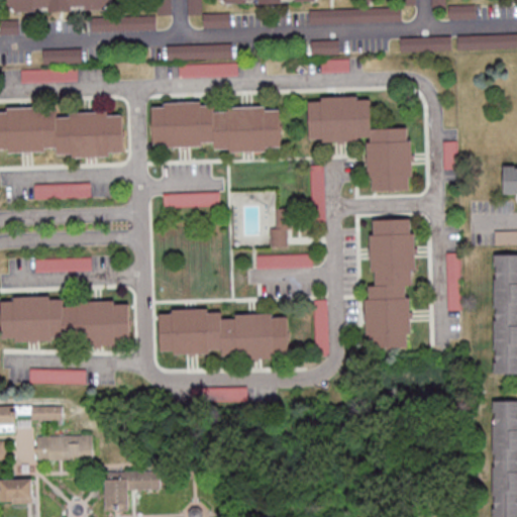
[(114,11),(113,0),(7,0),(7,11),(114,11)]
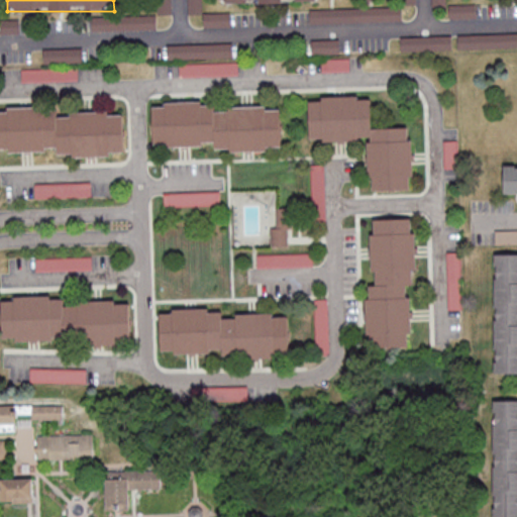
[(431,0),(432,8),(447,8),(446,0),(431,0)]
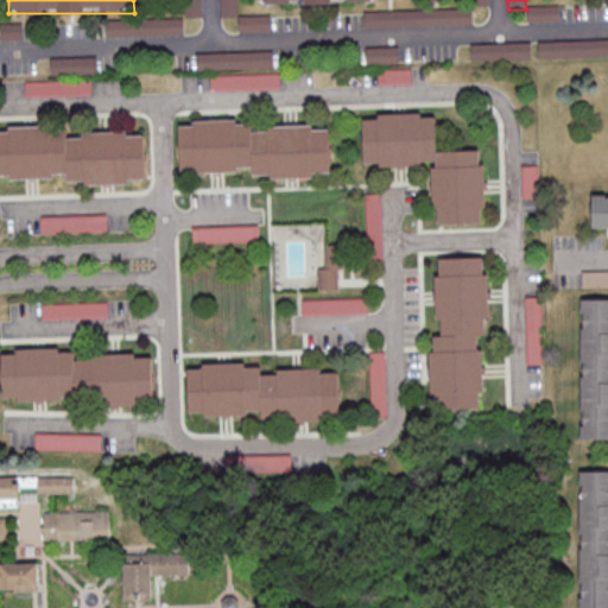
[(530,6),(530,23),(559,23),(559,6),(530,6)]
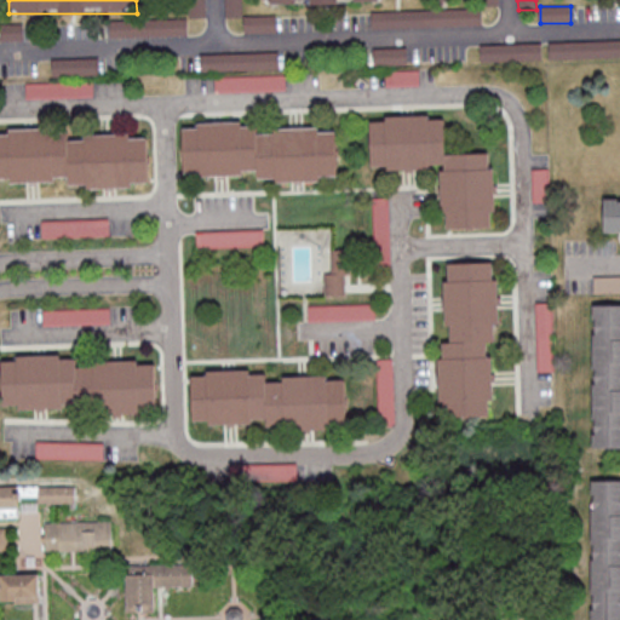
[(187,21),(112,21),(112,36),(187,36),(187,21)]
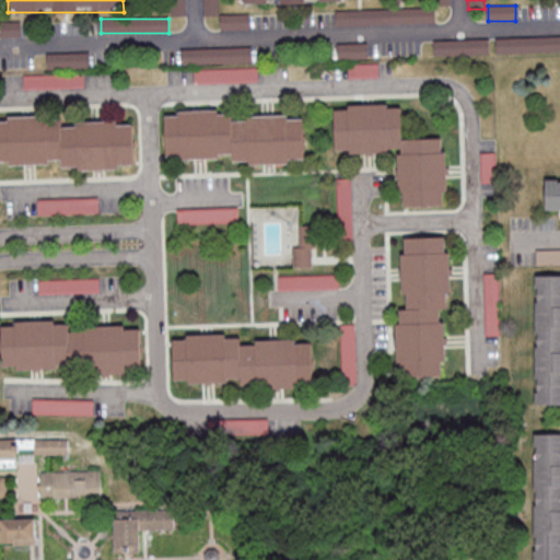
[(0,23),(0,36),(19,37),(19,23),(0,23)]
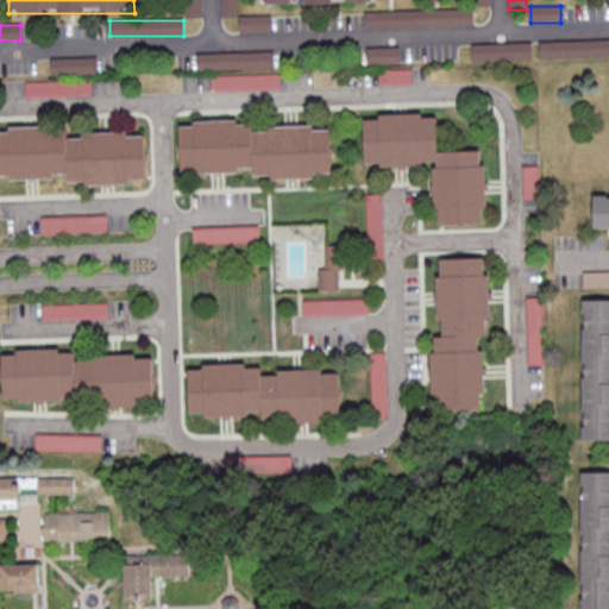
[(533,44),(472,44),(472,60),(533,60),(533,44)]
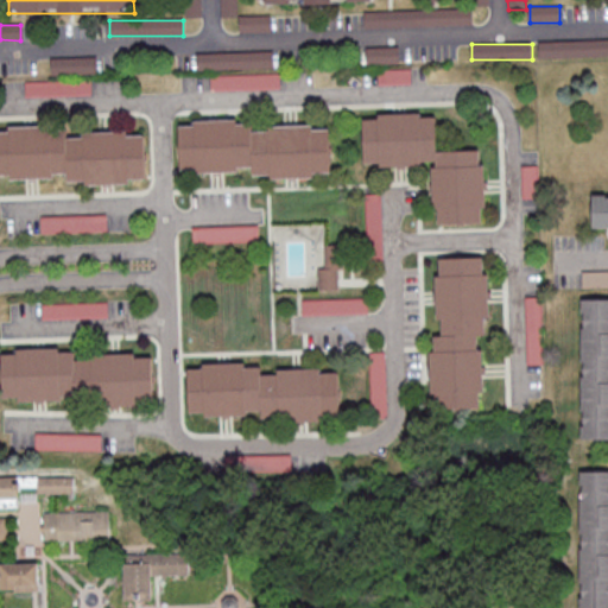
[(52,58),(52,75),(97,75),(97,58),(52,58)]
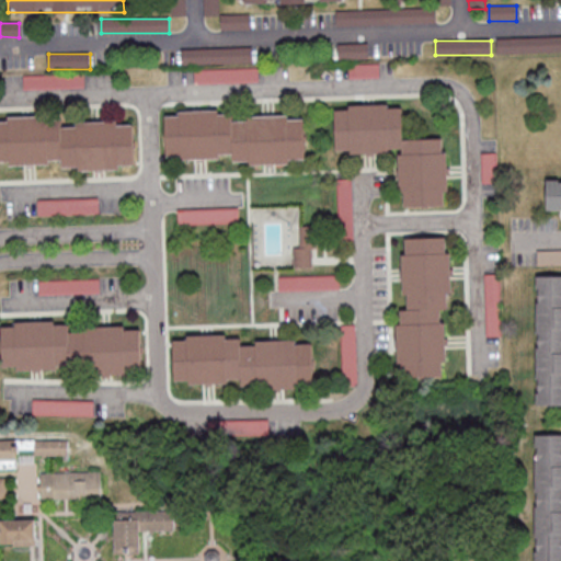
[(86,76),(31,76),(31,89),(86,89),(86,76)]
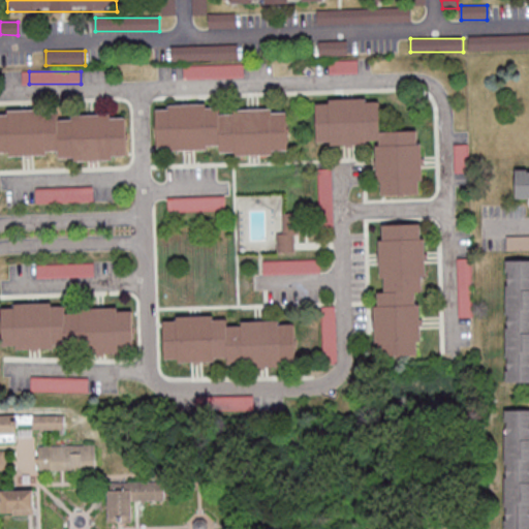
[(422,194),(421,131),(381,132),(380,99),(316,101),(317,145),(377,144),(379,195),(422,194)]
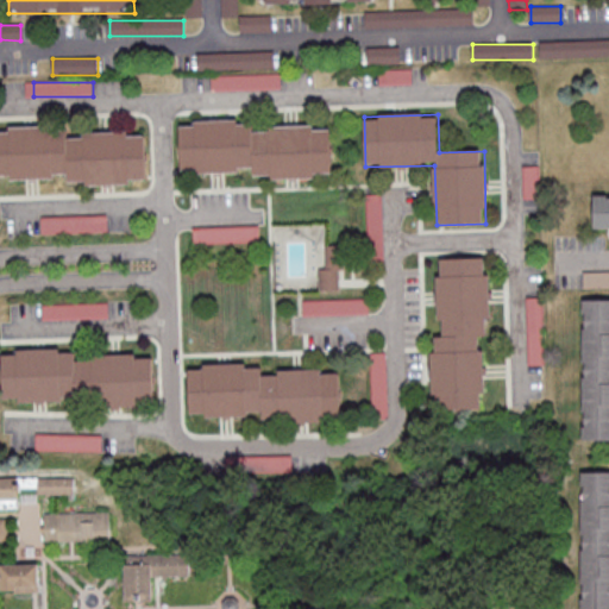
[(333,175),(331,126),(253,130),(253,120),(181,123),(182,173),(255,170),(255,179),(333,175)]
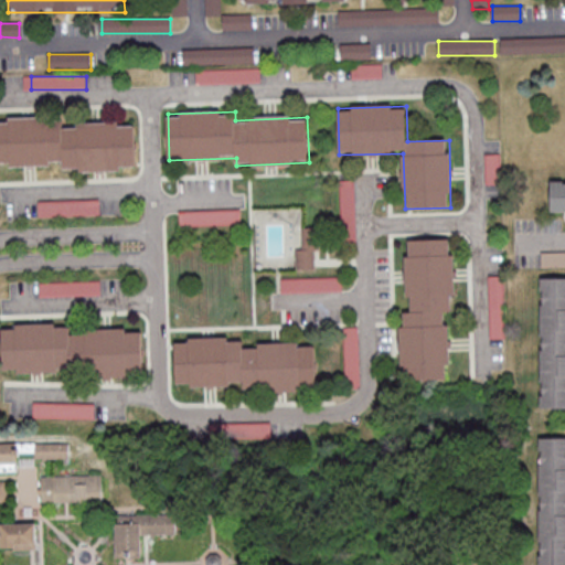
[(136,124),(63,124),(63,119),(0,118),(0,164),(64,166),(64,170),(136,170),(136,124)]
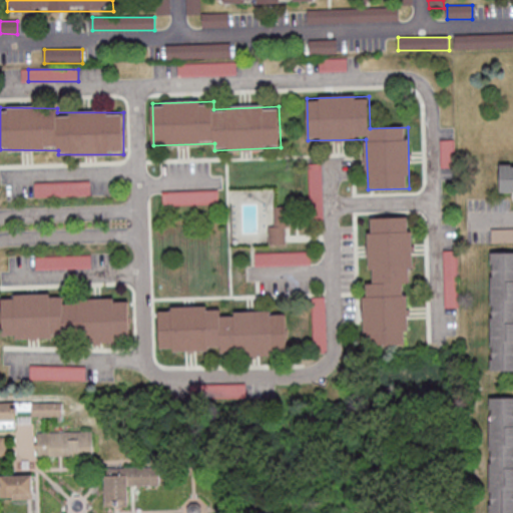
[(91,182),(51,182),(51,195),(91,195),(91,182)]
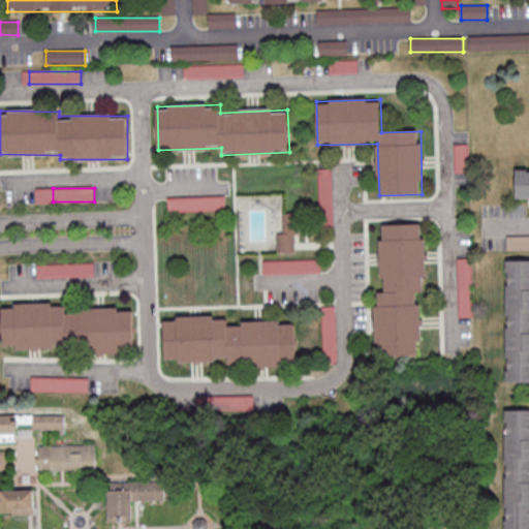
[(225,211),(225,196),(168,196),(168,211),(225,211)]
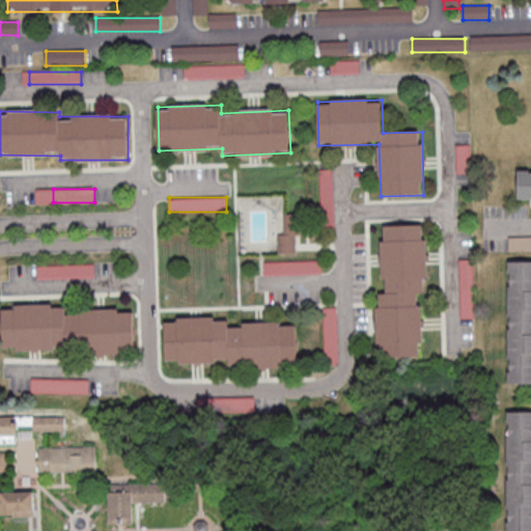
[(278,254),(278,235),(283,235),(283,216),(300,215),(301,235),(296,235),(297,254),(278,254)]
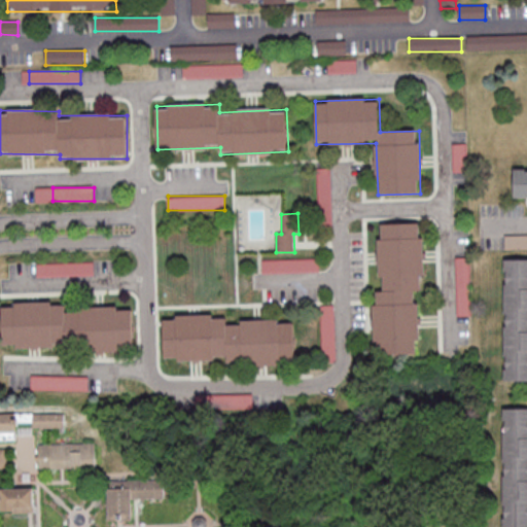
[(379,224),(381,290),(374,290),(376,354),(422,353),(418,222),(379,224)]
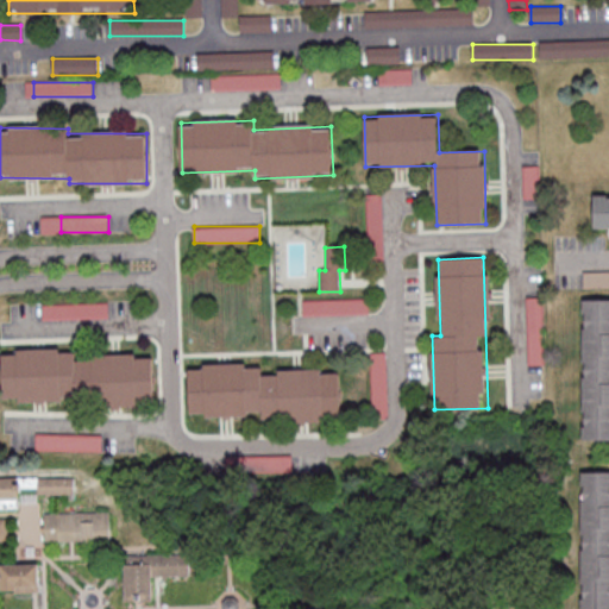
[(608,287),(608,271),(585,271),(585,287),(608,287)]
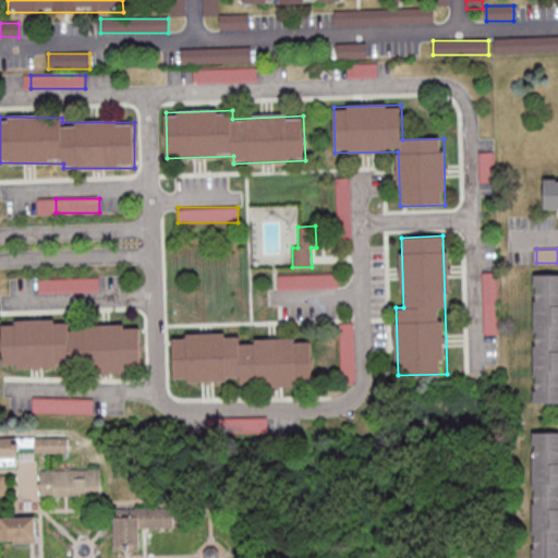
[(483,334),(500,334),(500,273),(483,273),(483,334)]
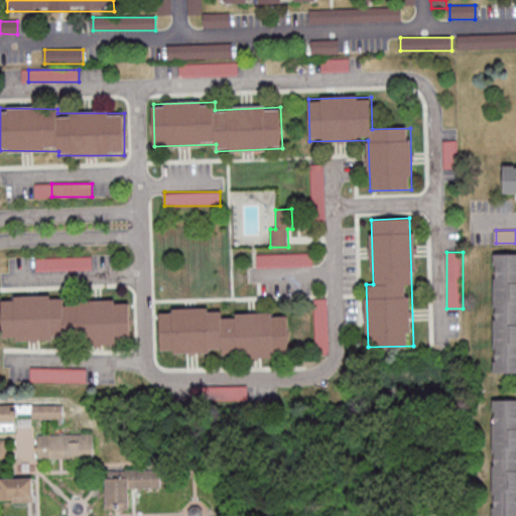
[(2,298),(4,345),(131,340),(129,300),(65,302),(65,295),(2,298)]
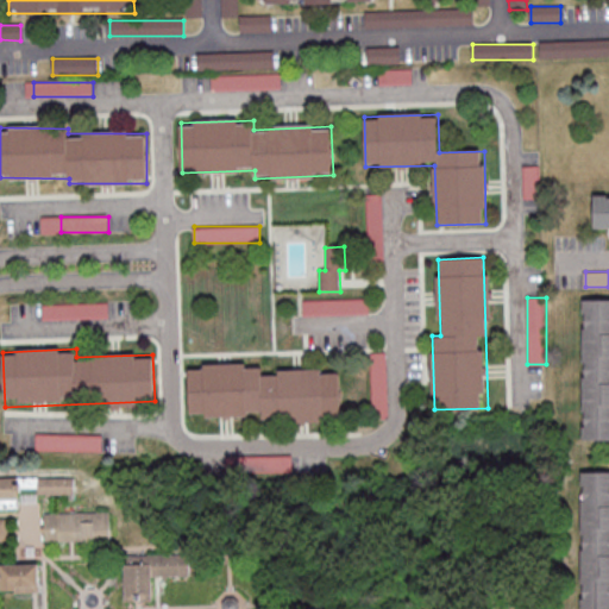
[(190,416),(263,414),(263,422),(341,420),(340,370),(263,372),(262,363),(189,365),(190,416)]
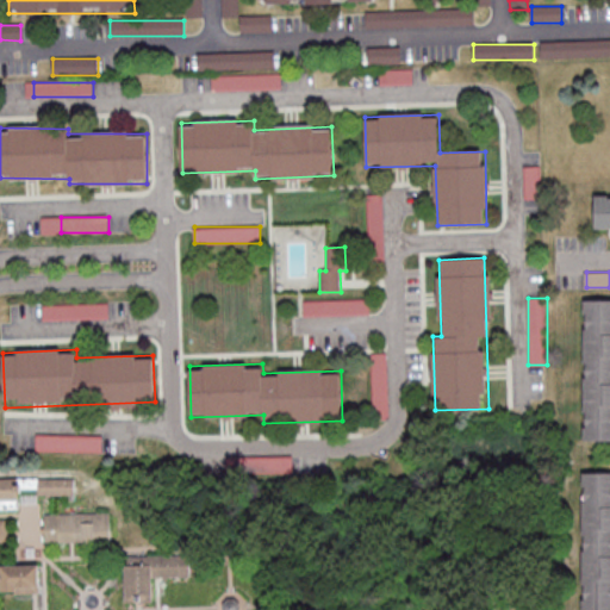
[(38,452),(103,452),(103,435),(38,435),(38,452)]
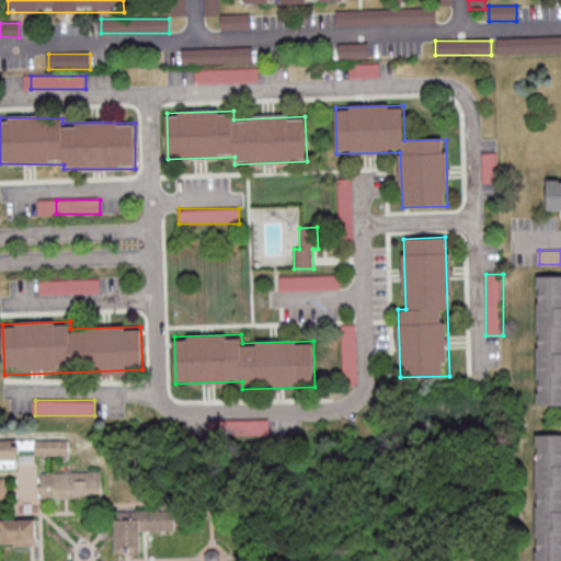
[(67,457),(33,457),(33,451),(16,451),(16,469),(0,469),(0,442),(67,441),(67,457)]
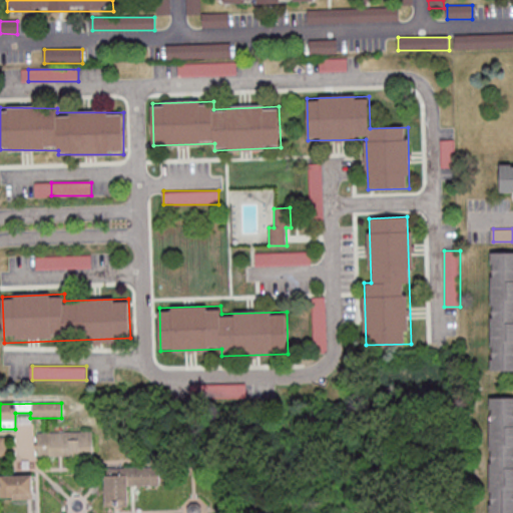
[(92,456),(37,458),(36,435),(92,433),(92,456)]
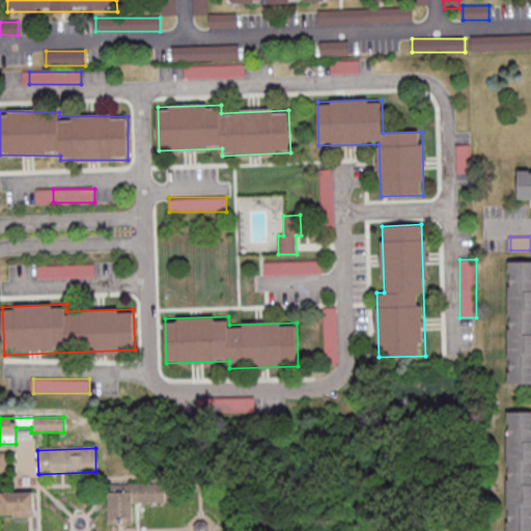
[(0,472),(8,473),(8,451),(0,451),(0,472)]
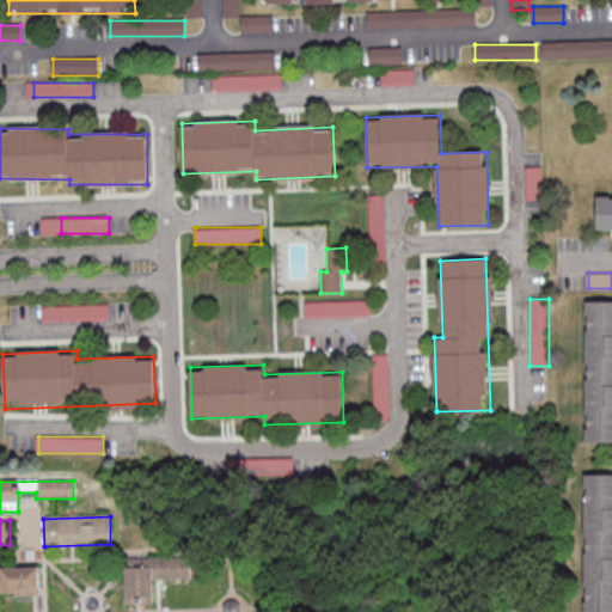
[(193,556),(193,579),(159,579),(154,579),(155,603),(140,603),(126,604),(124,567),(128,567),(128,558),(193,556)]
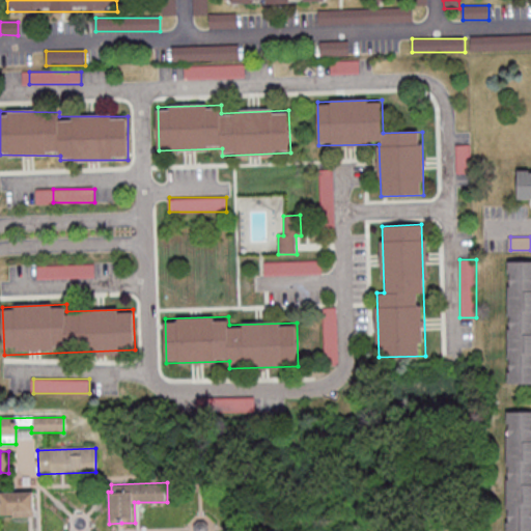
[(0,494),(32,494),(32,520),(30,520),(10,520),(10,516),(0,516),(0,494)]
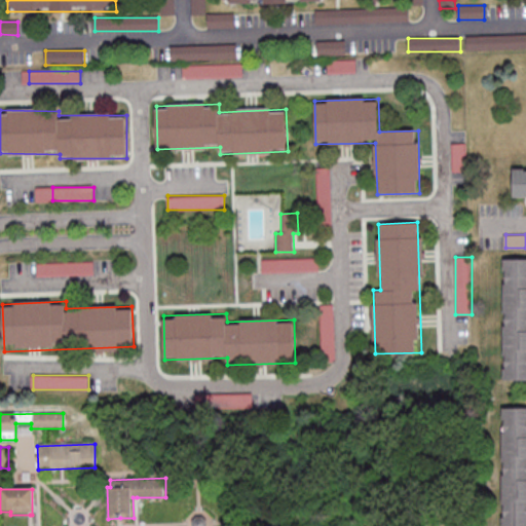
[(204,525),(194,525),(193,523),(195,518),(199,516),(204,518),(207,523),(204,525)]
